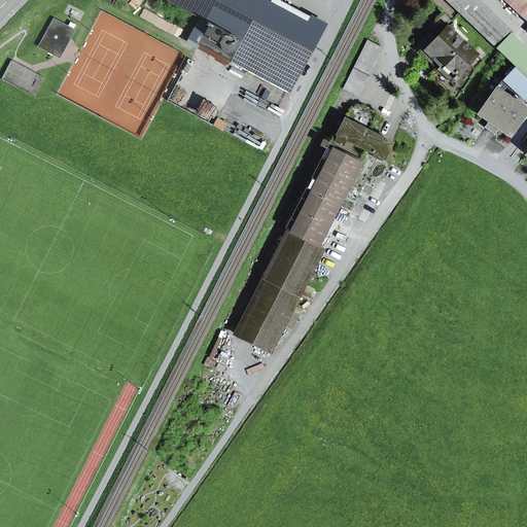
[(166,0),(200,18),(224,31),(241,39),(229,61),(287,93),(306,57),(292,49),(307,23),(267,1),(265,0),(166,0)]
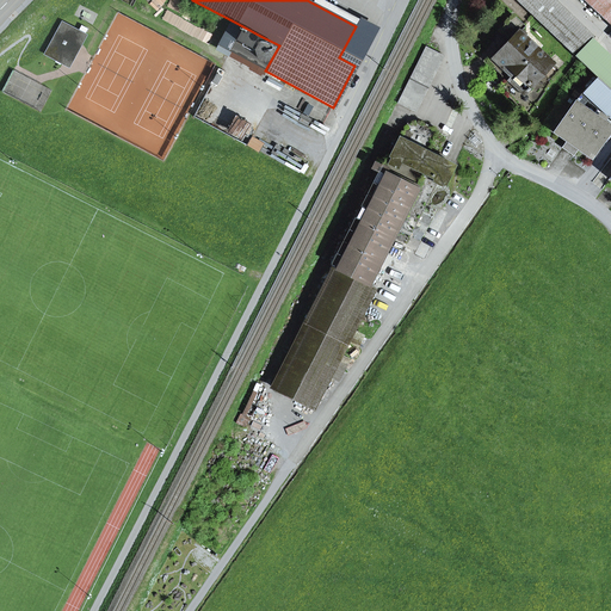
[(553,0),(518,0),(596,74),(610,87),(610,61),(590,42),(593,38),(553,0)]
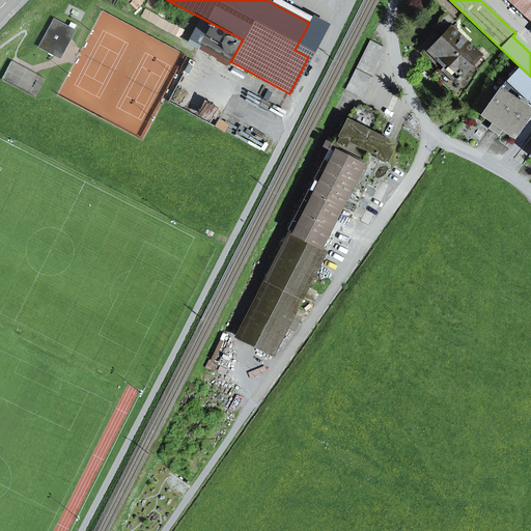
[(530,0),(506,0),(530,23),(530,0)]
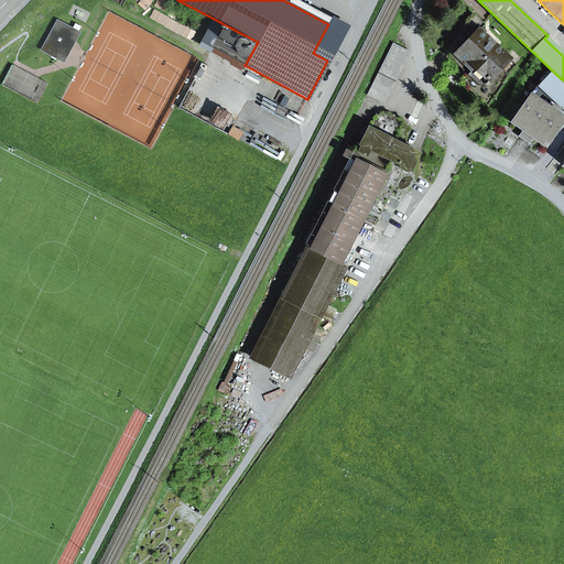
[(514,64),(478,30),(485,24),(474,14),(463,26),(473,36),(454,56),(472,74),(463,83),(487,106),(514,64)]
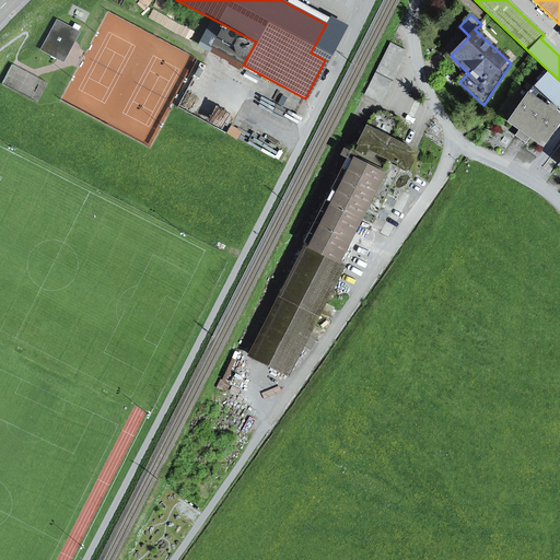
[(217,37),(232,45),(238,33),(212,19),(200,42),(211,47),(217,37)]
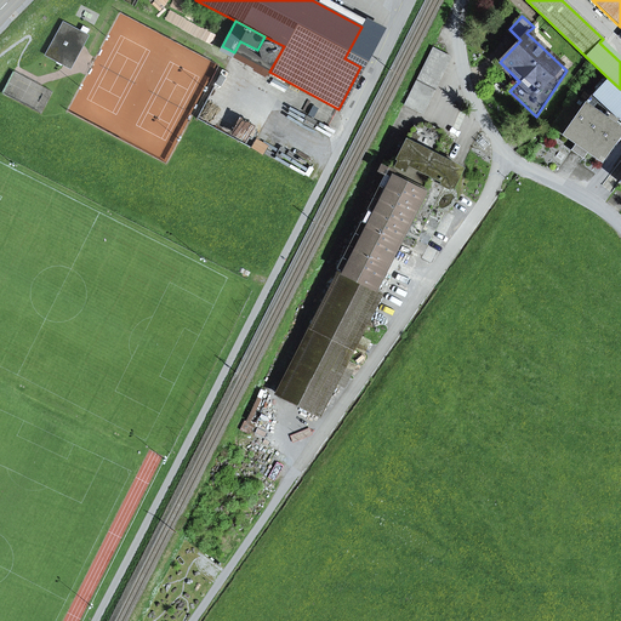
[(63,64),(77,43),(83,46),(87,36),(63,23),(46,56),(63,64)]
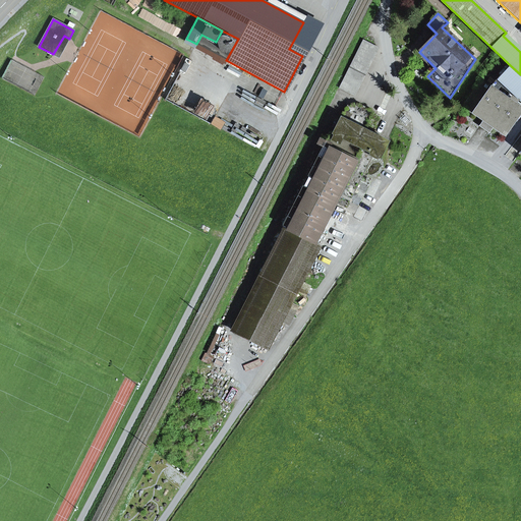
[(289,49),(302,56),(317,30),(303,22),(289,49)]
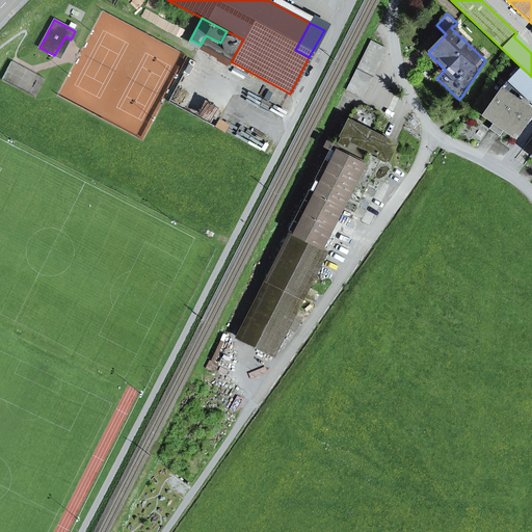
[(201,45),(231,61),(243,40),(227,31),(220,43),(206,35),(201,45)]
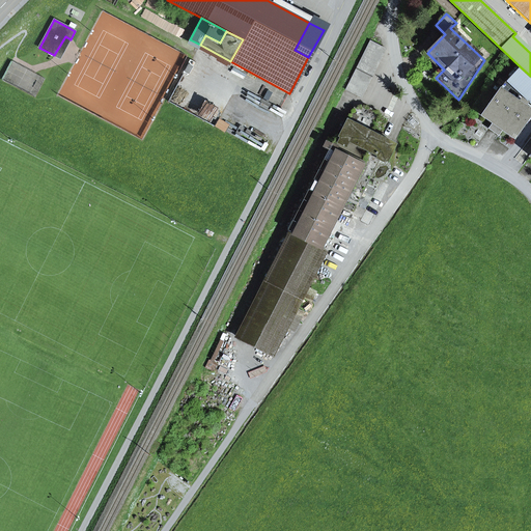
[(54,55),(60,58),(71,39),(65,36),(54,55)]
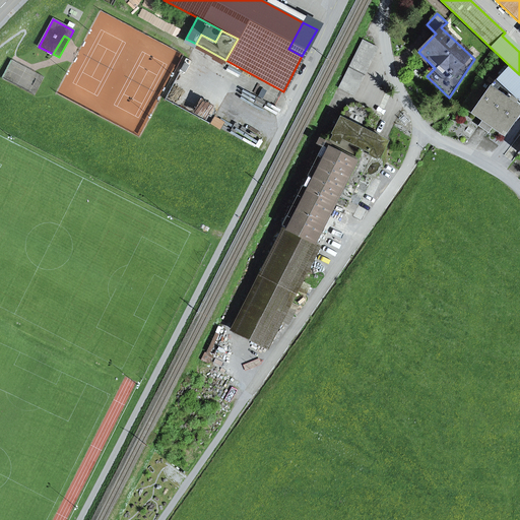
[(363,40),(338,87),(352,94),(376,47),(363,40)]
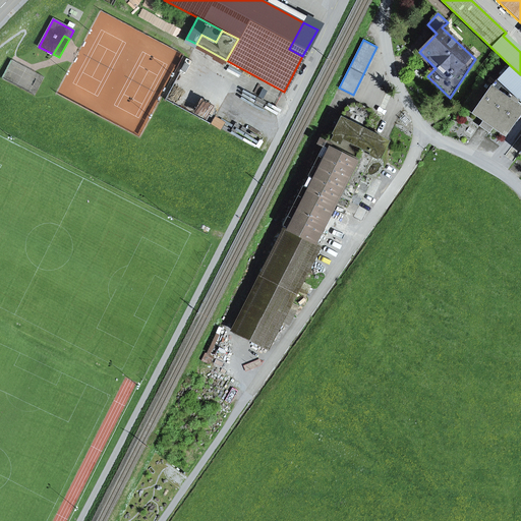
[(4,80),(38,94),(45,75),(11,62),(4,80)]
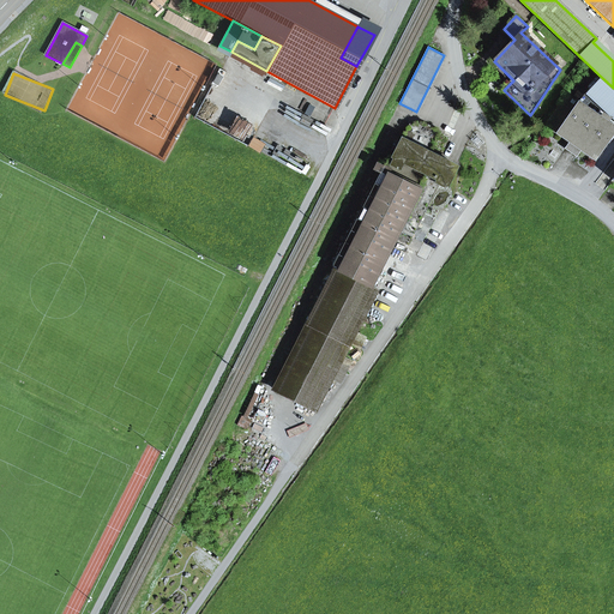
[(613,88),(599,74),(578,103),(613,127),(613,118),(587,92),(599,79),(613,92),(613,88)]
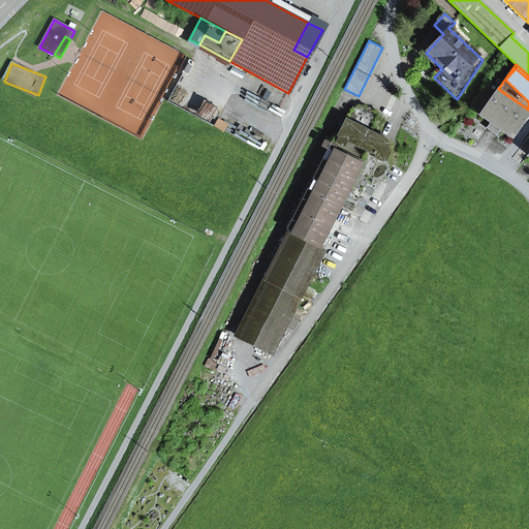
[(528,80),(516,68),(505,80),(528,101),(528,80)]
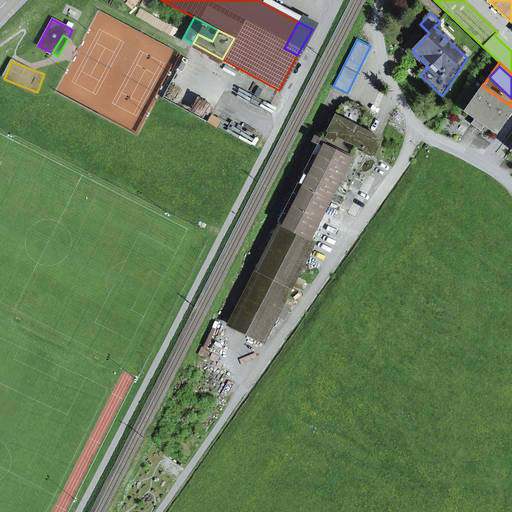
[(511,106),(482,86),(464,111),(475,119),(471,124),(480,130),(484,125),(495,133),(511,108),(511,106)]
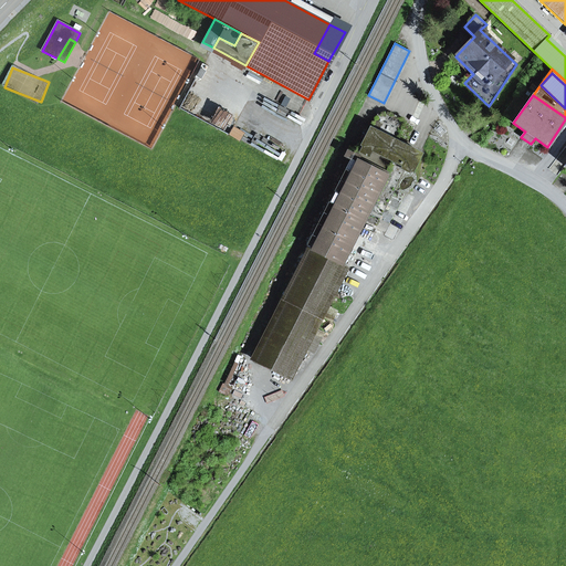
[(350,159),(306,247),(311,249),(345,266),(341,263),(364,220),(367,212),(379,219),(406,167),(412,170),(420,155),(396,142),(388,138),(390,134),(398,137),(406,122),(388,113),(377,116),(363,145),(358,143),(355,149),(349,146),(344,156),(350,159)]
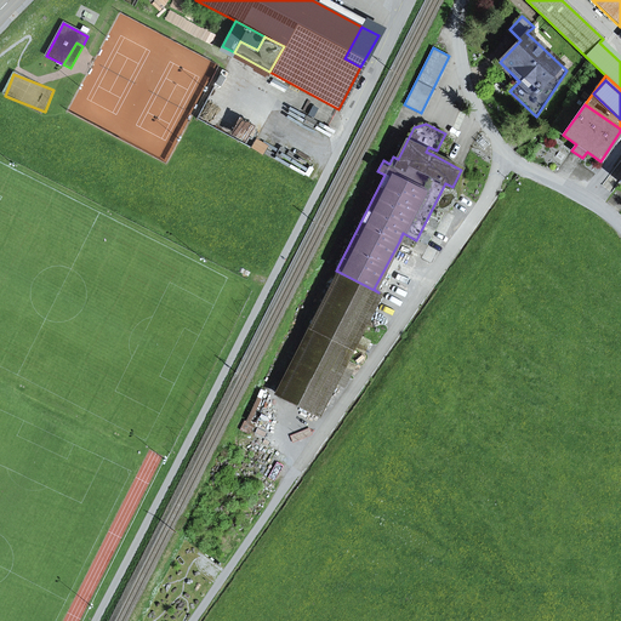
[(399,241),(412,249),(416,240),(403,233),(399,241)]
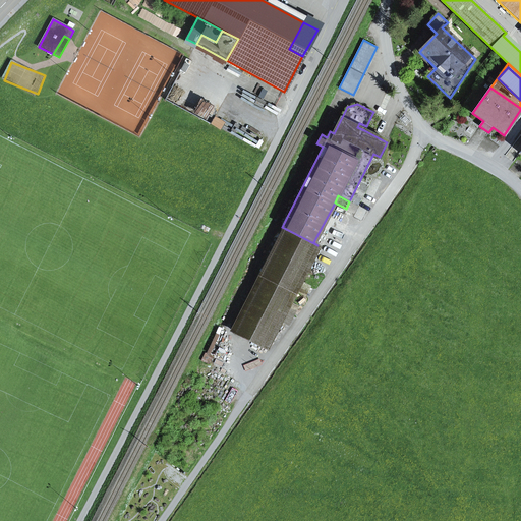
[(263,277),(294,293),(294,291),(299,282),(317,245),(286,229),(262,277),(263,277)]
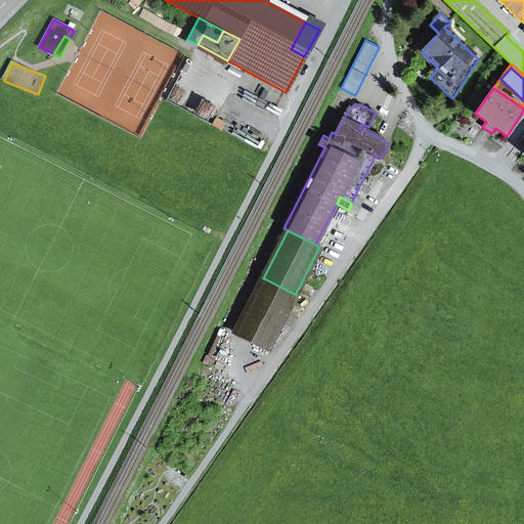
[(264,278),(235,334),(266,349),(296,295),(264,278)]
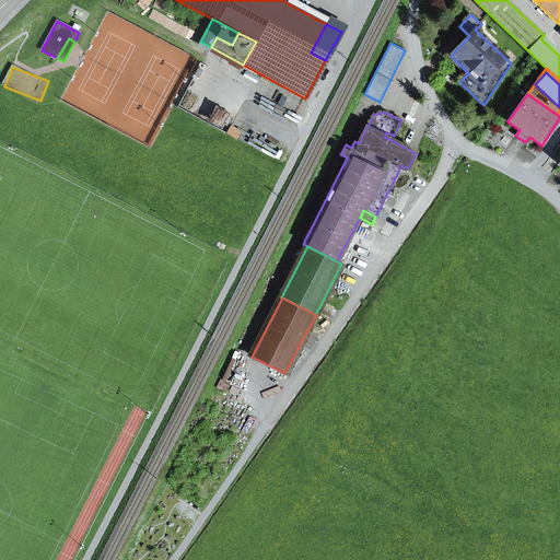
[(316,313),(327,317),(331,307),(322,303),(316,313)]
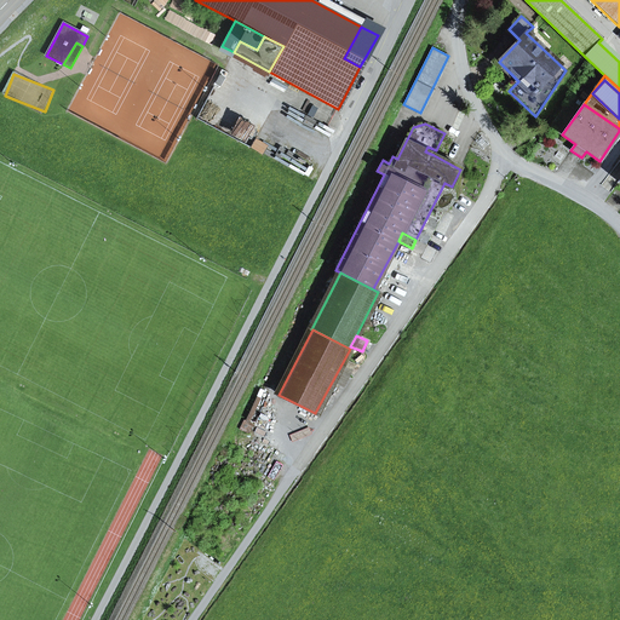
All buildings are outlined.
